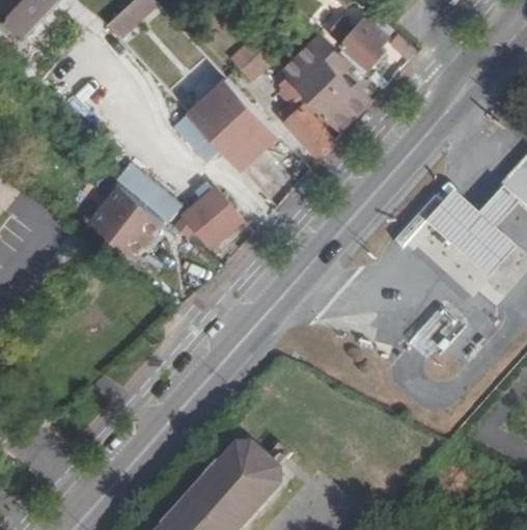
[(0,21),(17,38),(54,0),(0,0),(0,21)]
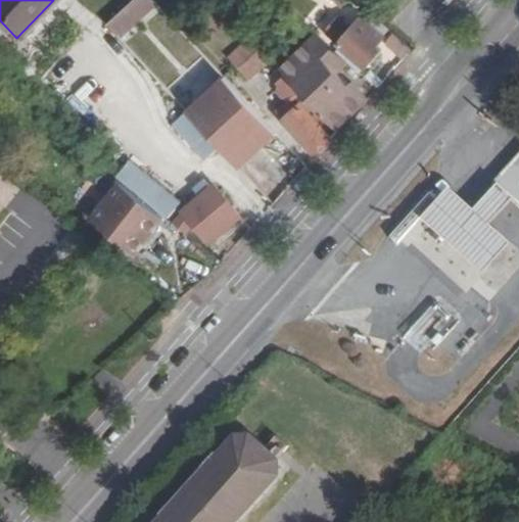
[(151,0),(131,0),(105,24),(120,40),(157,6),(151,0)]
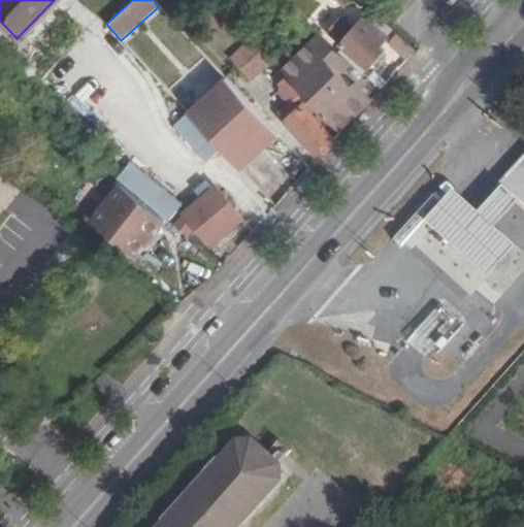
[(333,0),(344,8),(351,0),(333,0)]
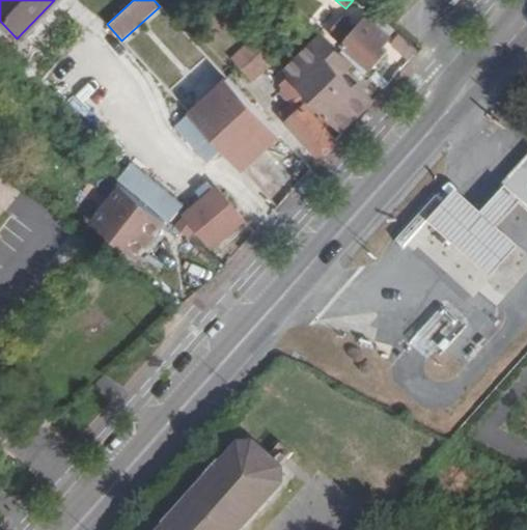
[(365,22),(343,47),(367,70),(369,72),(386,53),(381,49),(387,42),(365,22)]
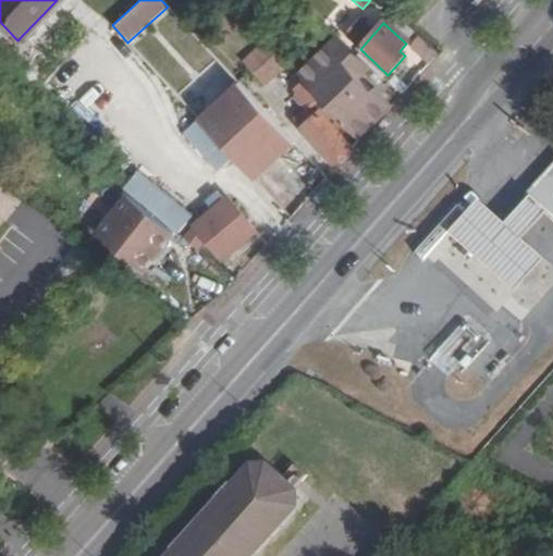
[(329,39),(356,64),(359,60),(354,56),(332,36),(329,39)]
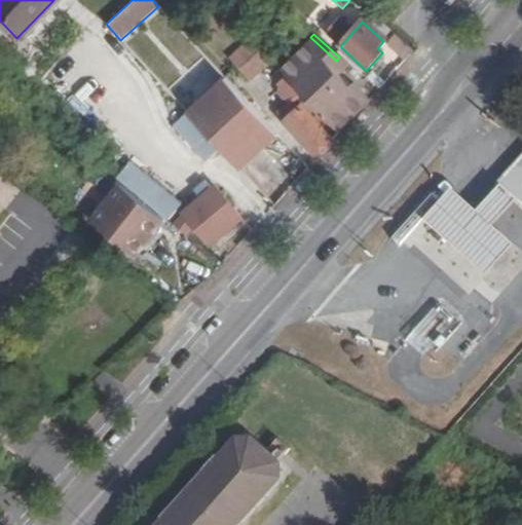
[(402,63),(414,53),(393,34),(383,46),(402,63)]
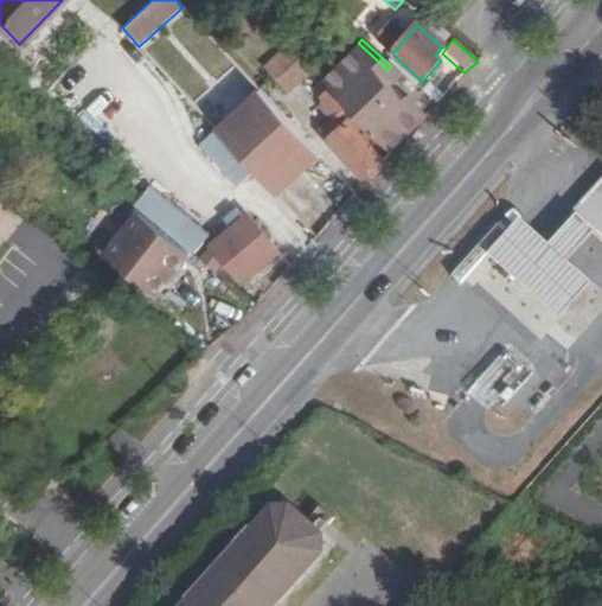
[(314,71),(289,43),(263,68),(287,95),(314,71)]
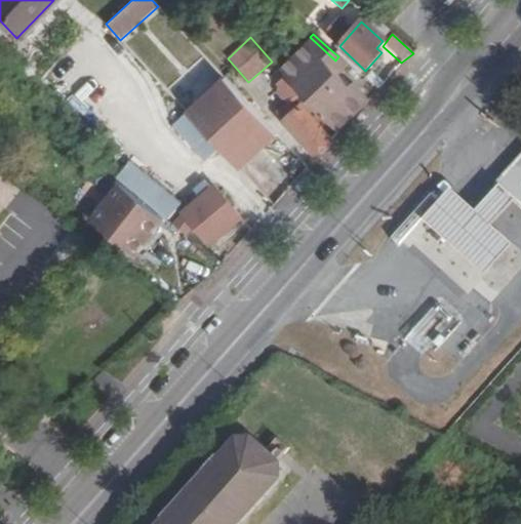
[(329,54),(310,37),(280,71),(284,77),(328,123),(336,132),(367,99),(352,84),(350,87),(329,67),(335,61),(329,54)]
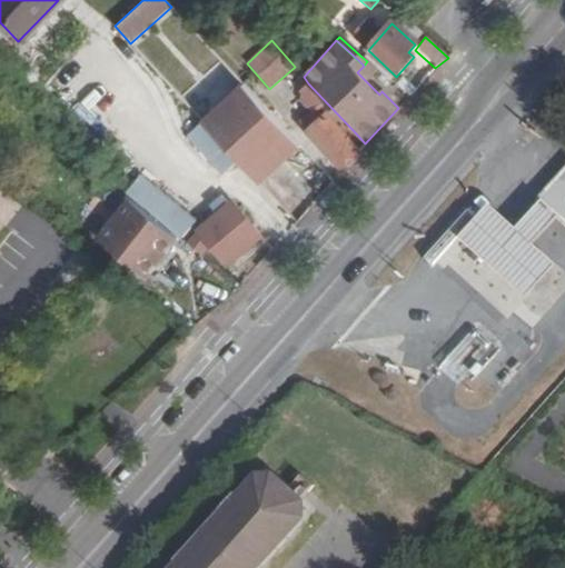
[(367,61),(389,80),(394,75),(368,50),(362,57),(367,61)]
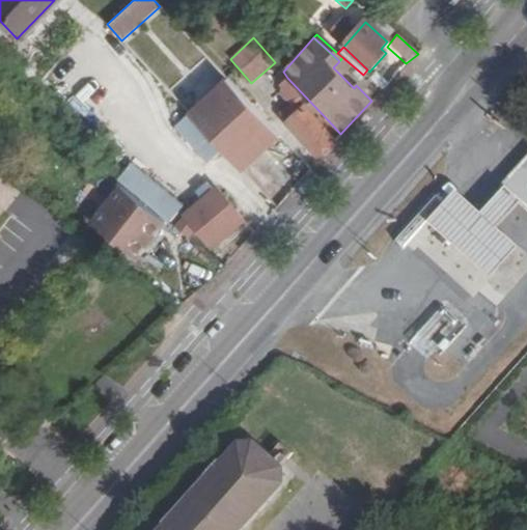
[(278,116),(319,161),(320,156),(324,157),(332,150),(330,147),(334,142),(325,132),(332,124),(287,78),(279,86),(287,95),(274,109),(280,116),(278,116)]
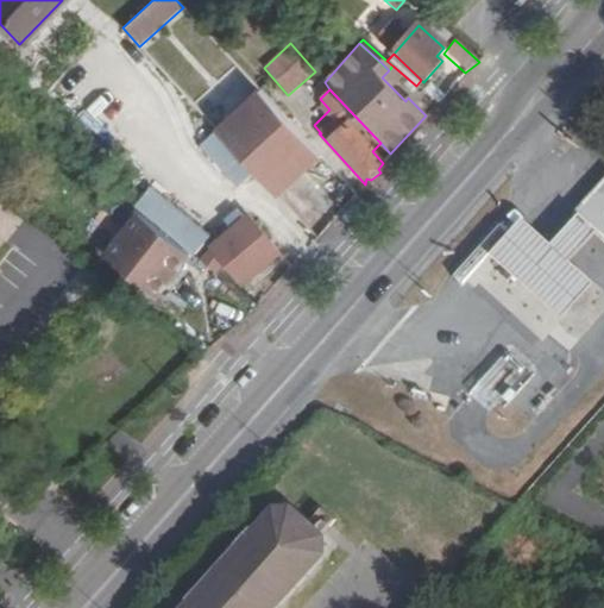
[(253,176),(276,201),(321,155),(264,93),(220,139),(253,176)]
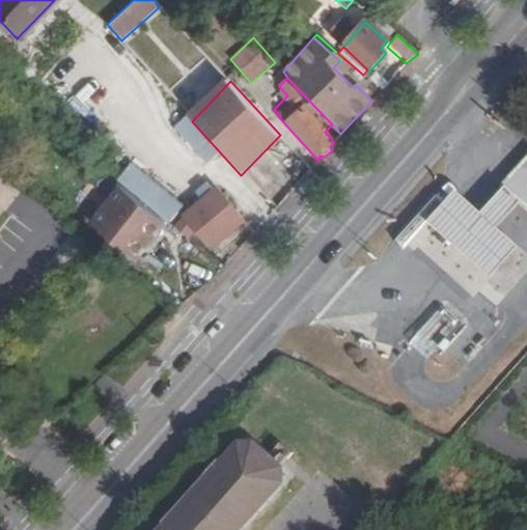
[(192,121),(186,114),(170,129),(205,167),(221,154),(192,121)]
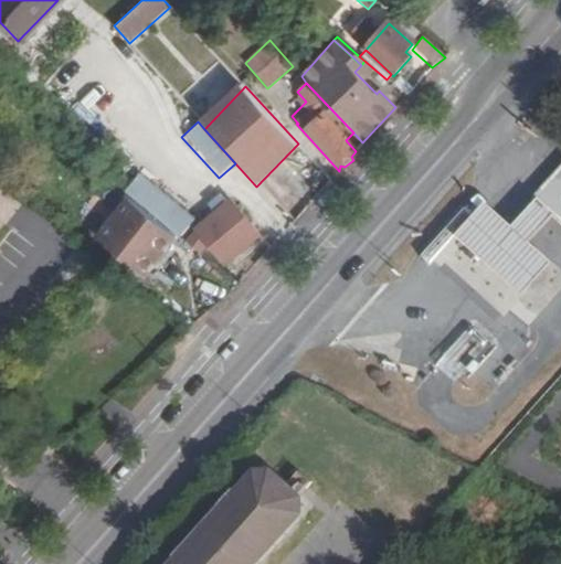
[(527,211),(543,224),(560,237),(560,173),(554,169),(524,209),(527,211)]
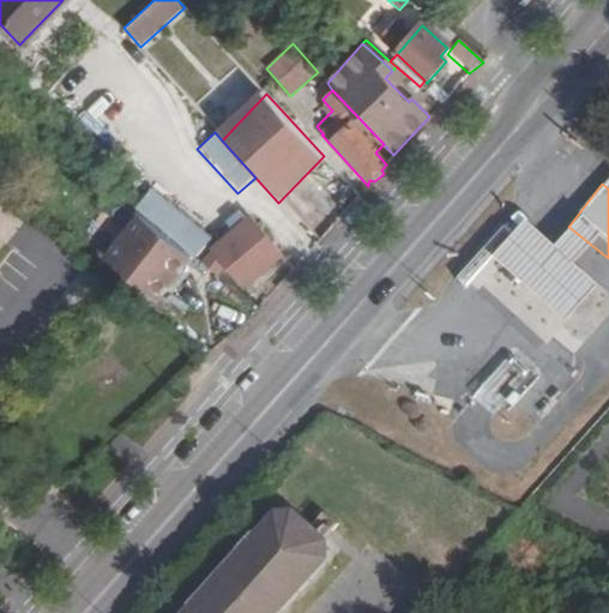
[(145,193),(132,206),(145,217),(197,259),(216,275),(227,266),(242,286),(279,257),(249,220),(211,248),(145,193)]
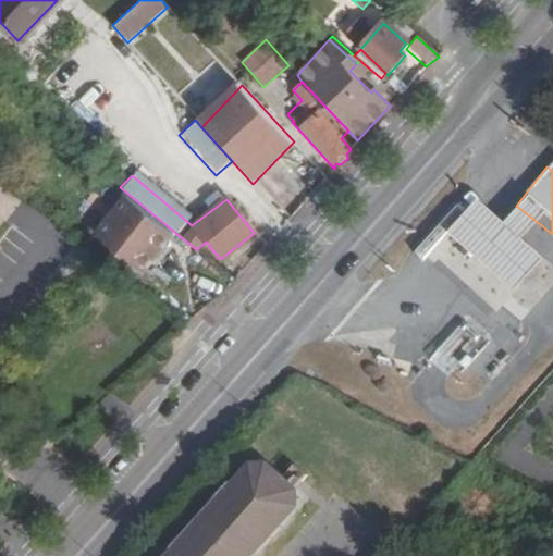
[(179,235),(132,197),(100,236),(147,274),(179,235)]
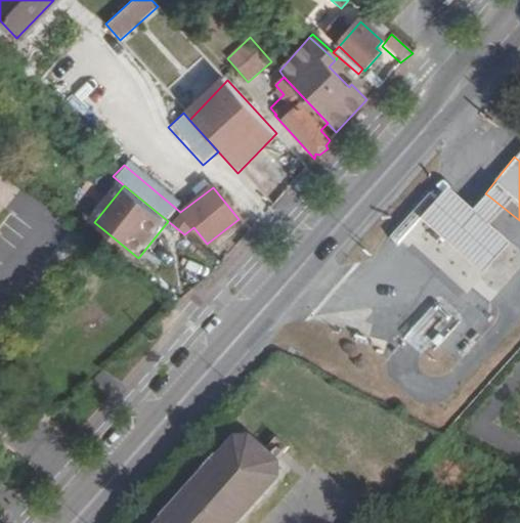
[(482,235),(504,208),(488,195),(467,223),(440,204),(414,236),(440,257),(477,286),(503,253),(482,235)]
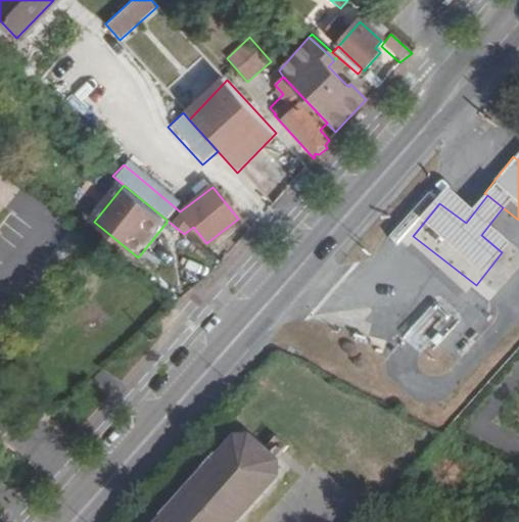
[(453,323),(433,303),(402,336),(421,356),(453,323)]
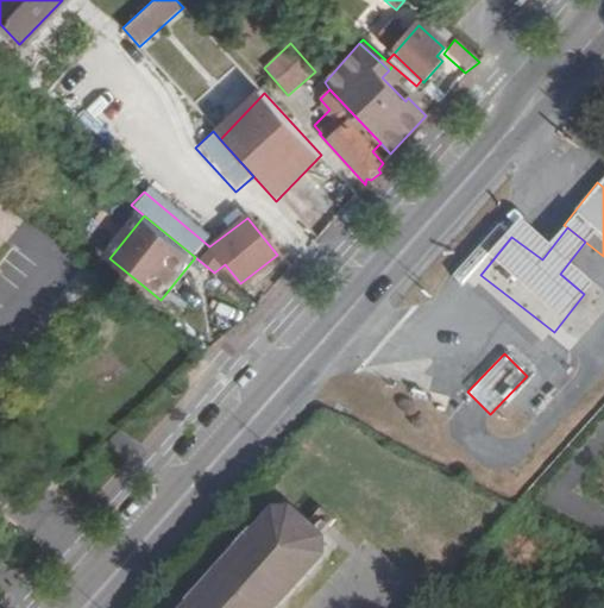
[(271,607),(316,557),(319,546),(281,512),(269,512),(184,607),(271,607)]
